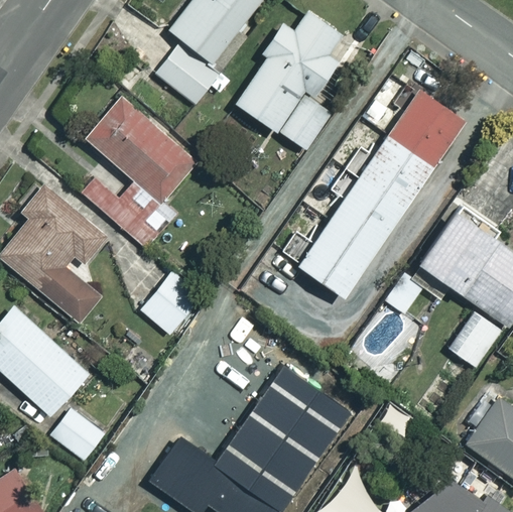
[(262,0),(190,0),(168,29),(181,39),(155,74),(196,106),(247,40),(237,32),(262,0)]
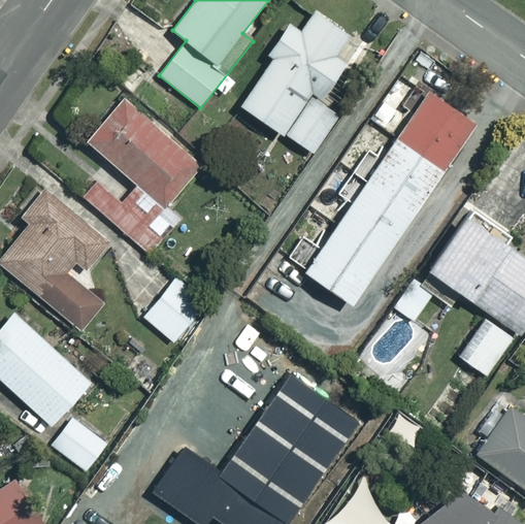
[(350,36),(315,13),(301,33),(289,24),(268,55),(273,58),(241,106),(314,154),(339,116),(321,103),(348,63),(337,56),(350,36)]
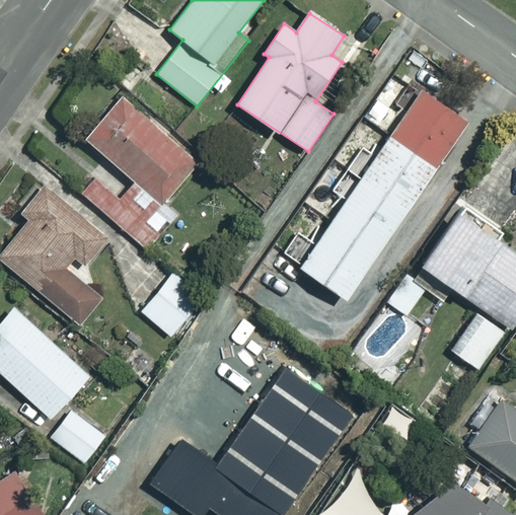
[(388,136),(436,168),(468,123),(420,89),(388,136)]
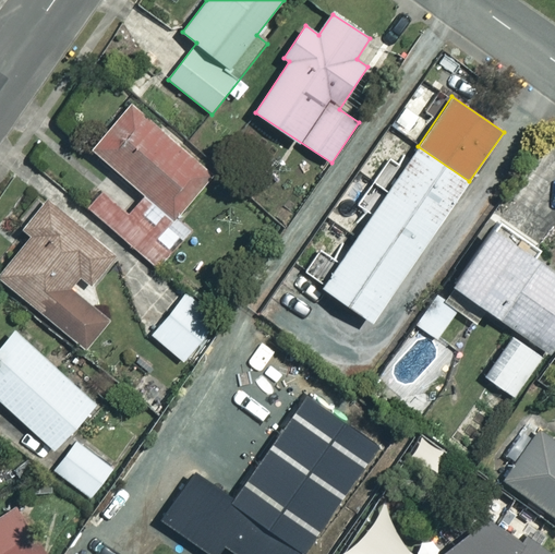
[(215,177),(133,106),(94,152),(147,196),(137,207),(109,183),(87,208),(159,271),(189,236),(175,224),(215,177)]
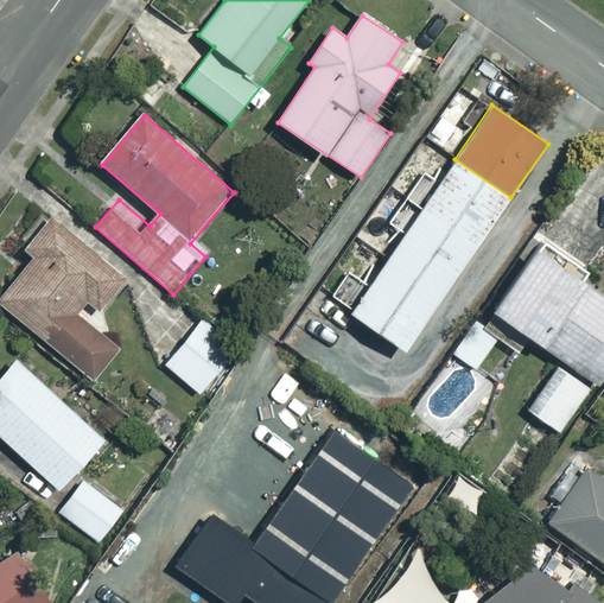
[(510,197),(455,159),(350,312),(404,350),(510,197)]
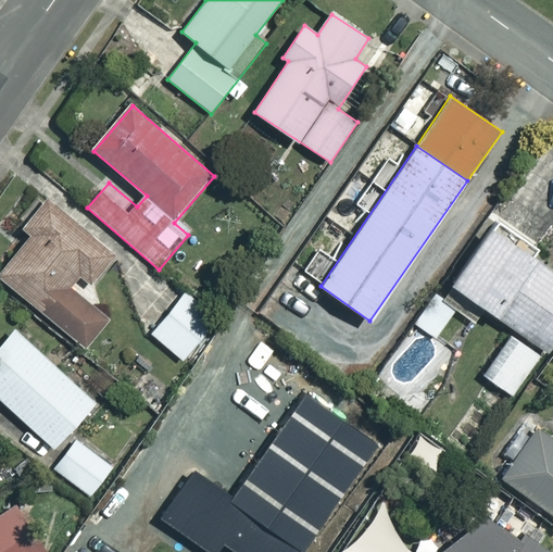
[(114,255),(46,200),(23,228),(30,235),(0,272),(0,277),(85,347),(116,306),(89,285),(114,255)]
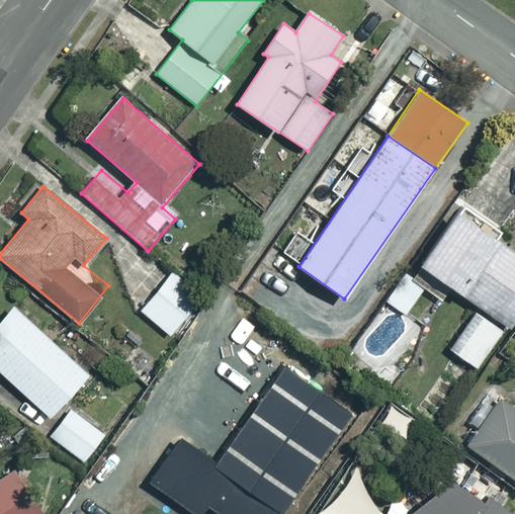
[(499,233),(462,206),(420,263),(509,329),(514,321),(514,254),(495,240),(499,233)]
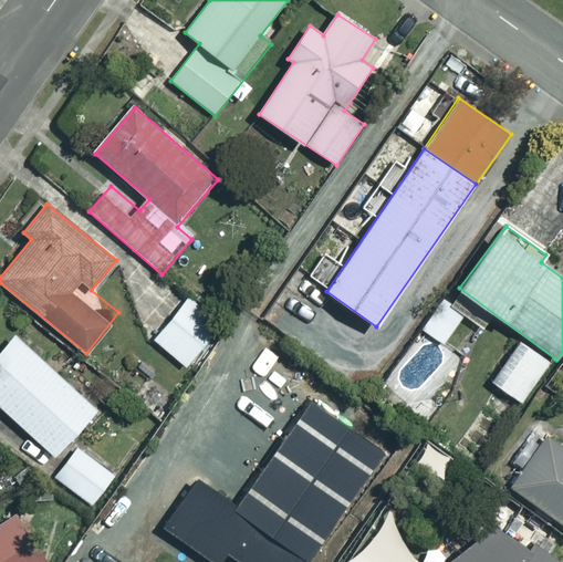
[(223,328),(190,300),(155,342),(188,370),(223,328)]
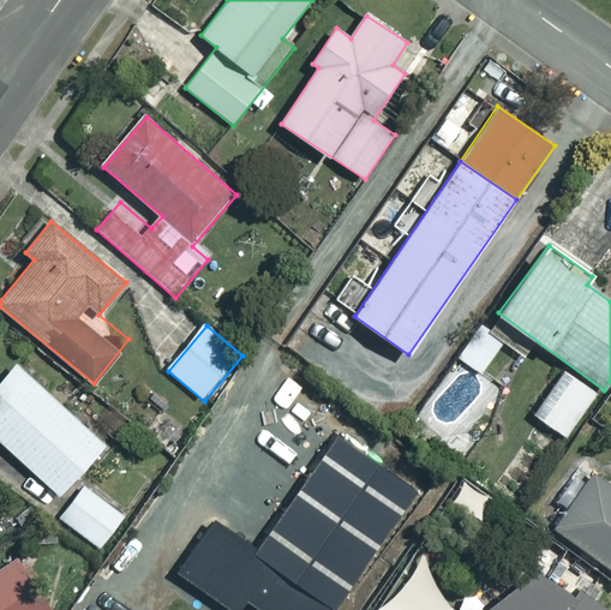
[(105,447),(16,365),(0,382),(0,441),(60,496),(105,447)]
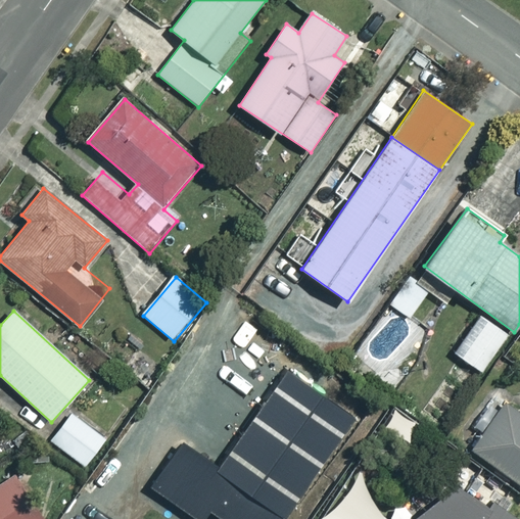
[(508,336),(483,319),(459,356),(483,373),(508,336)]
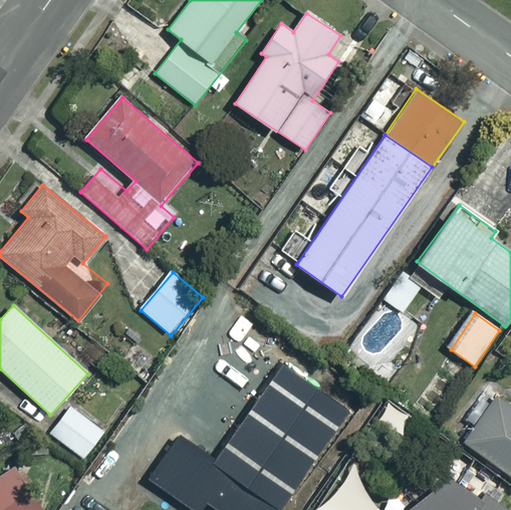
[(158,360),(137,348),(124,367),(146,380),(158,360)]
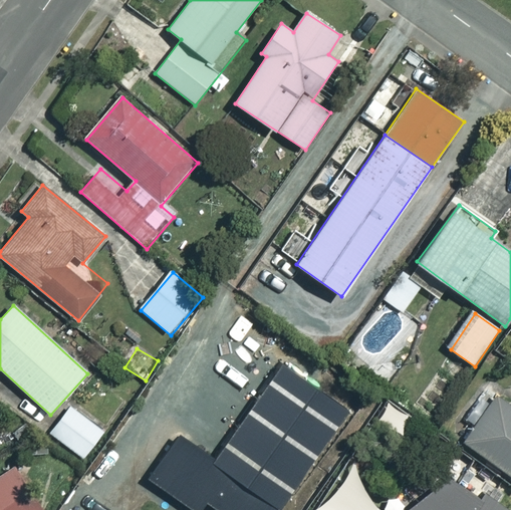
[(278,509),(348,412),(282,364),(214,460),(180,435),(149,479),(192,509),(201,509),(206,502),(216,509),(278,509)]
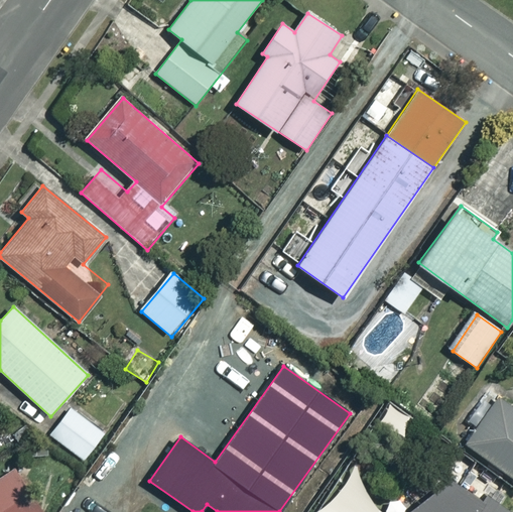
[(512,409),(498,398),(466,442),(512,477),(512,409)]
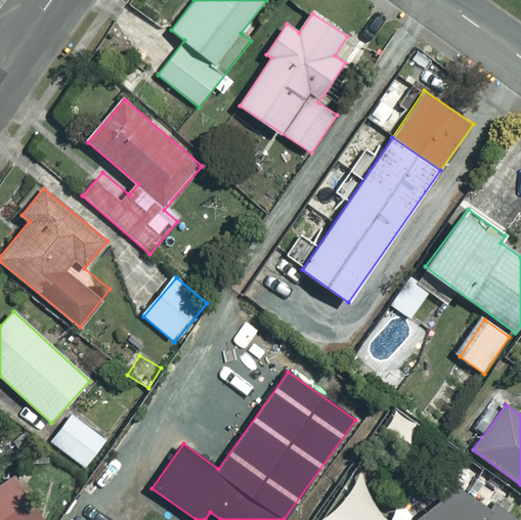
[(107,442),(74,415),(52,442),(86,469),(107,442)]
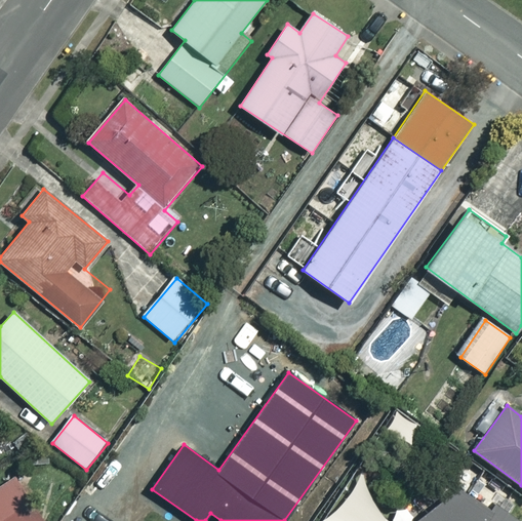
[(418,426),(397,415),(387,436),(409,446),(418,426)]
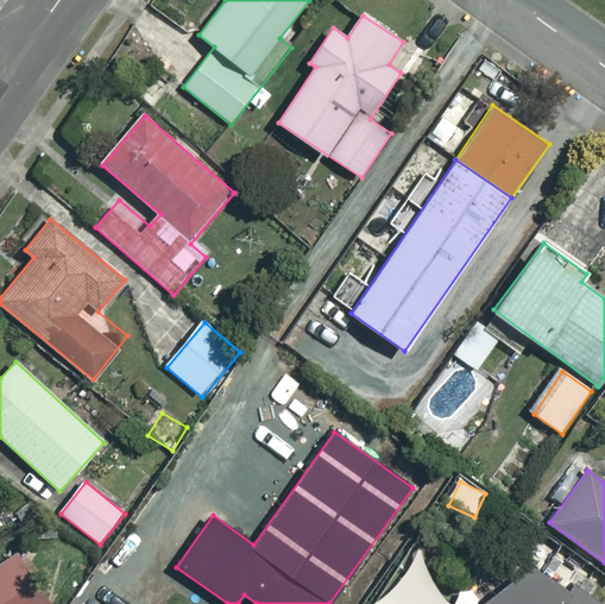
[(56,603),(20,549),(0,562),(0,603),(56,603)]
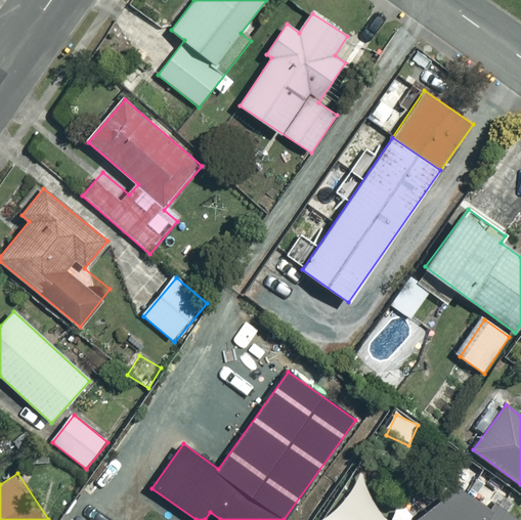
[(504,519),(450,484),(447,486),(415,514),(410,519),(504,519)]
